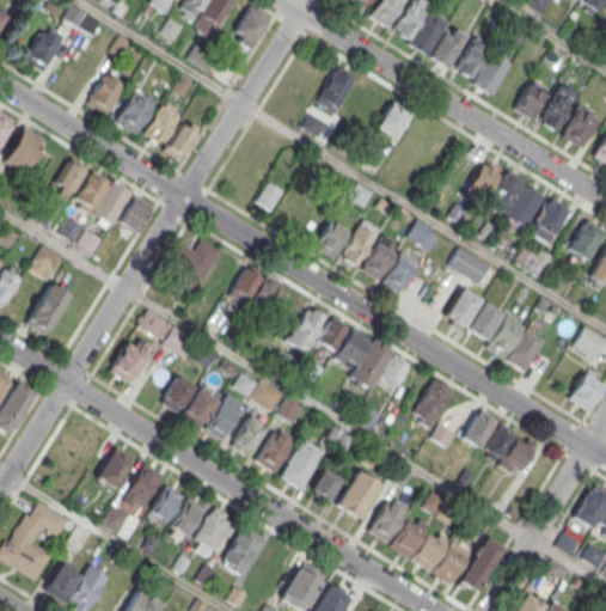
[(153,0),(151,6),(170,16),(177,0),(153,0)]
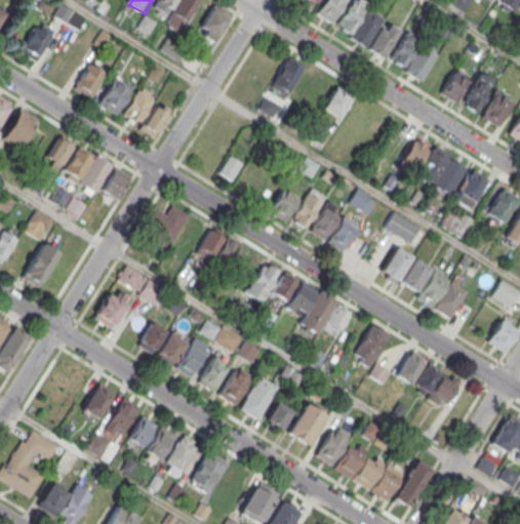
[(164,0),(156,13),(187,31),(205,0),(164,0)]
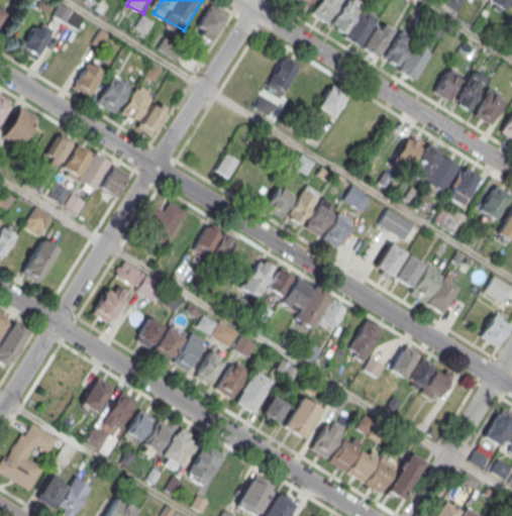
[(330,24),(343,0),(322,0),(314,14),(330,24)]
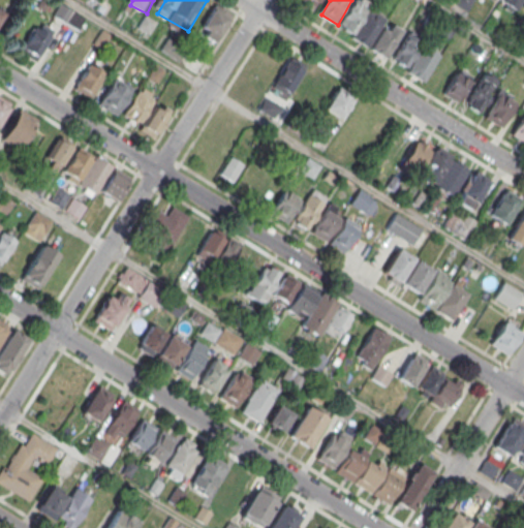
[(373,48),(391,16),(362,0),(357,0),(341,29),(373,48)]
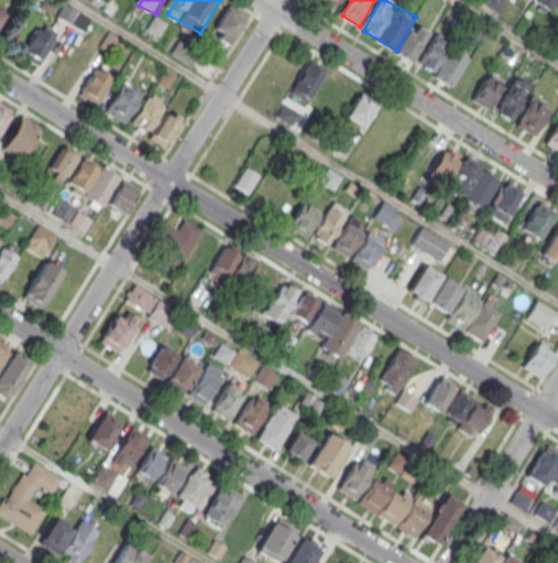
[(500,14),(509,0),(490,0),(488,6),(500,14)]
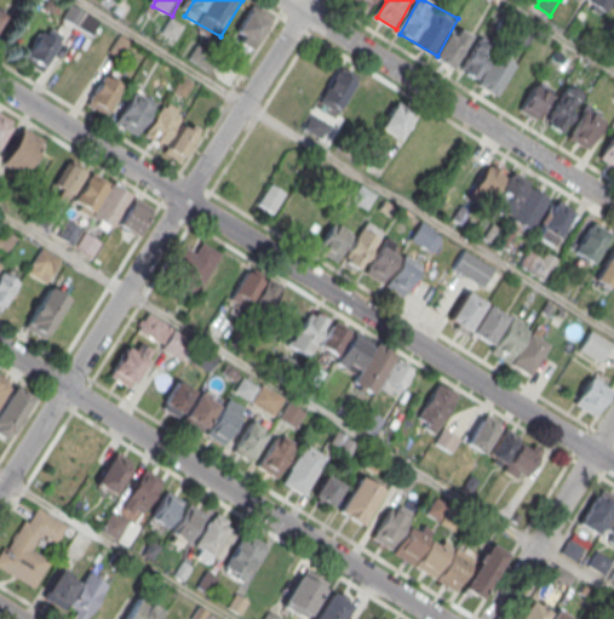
[(613,0),(586,0),(609,13),(613,5),(613,0)]
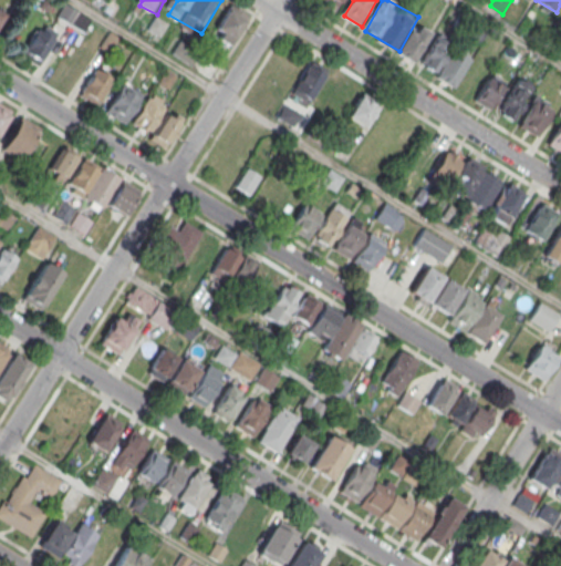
[(61,18),(87,33),(95,20),(69,4),(61,18)]
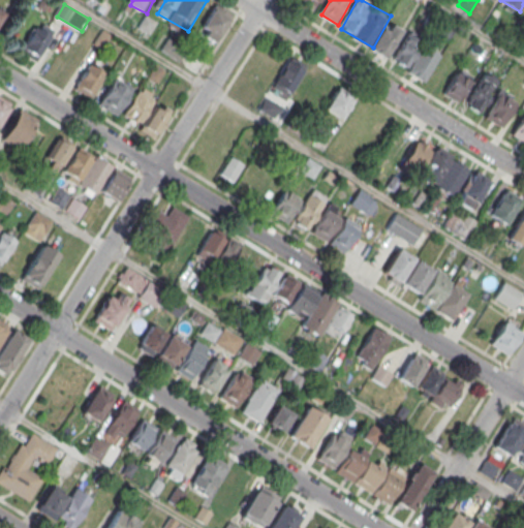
[(218,45),(237,17),(219,5),(202,33),(218,45)]
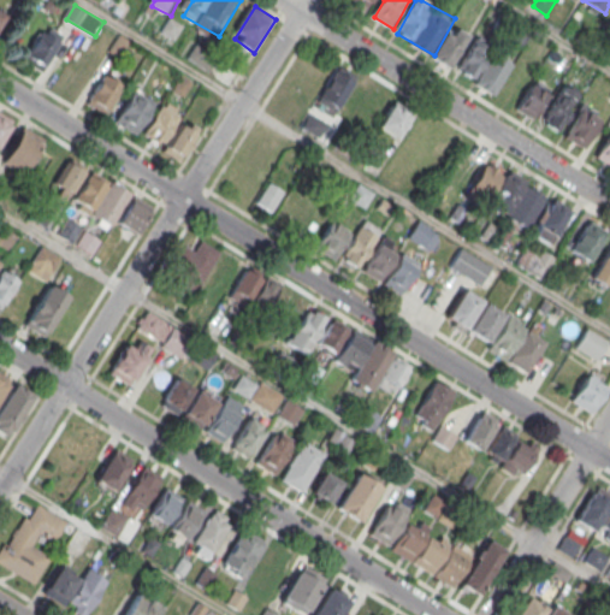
[(0,36),(10,16),(0,11),(0,36)]
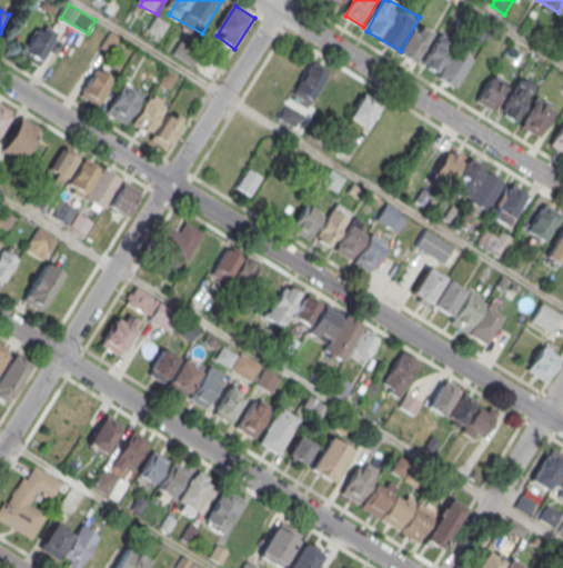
[(419,63),(436,32),(420,23),(402,55),(419,63)]
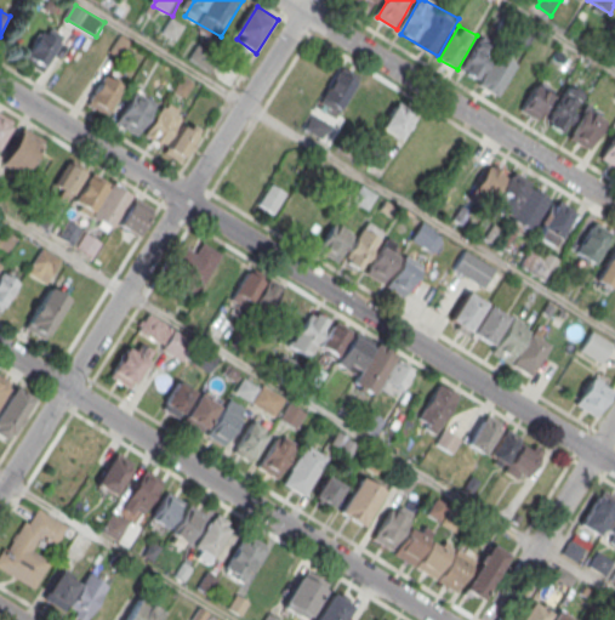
[(47,74),(66,44),(45,32),(27,62),(47,74)]
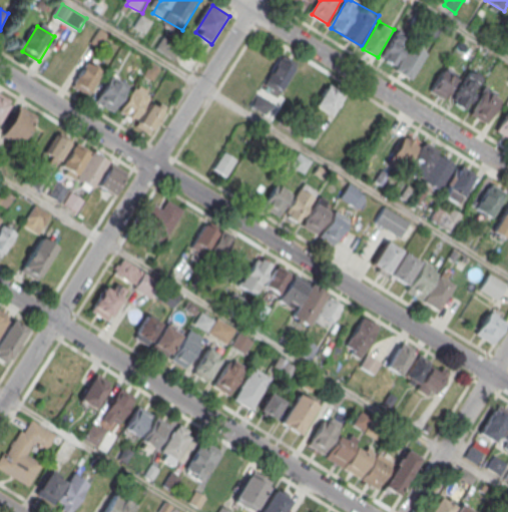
[(384,58),(398,66),(414,38),(400,30),(384,58)]
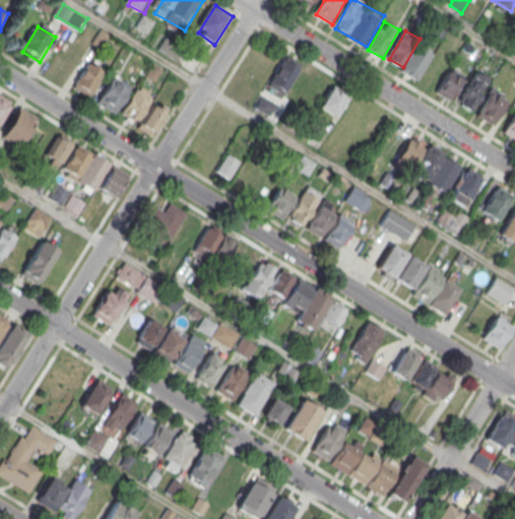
[(403,71),(416,80),(436,54),(423,44),(403,71)]
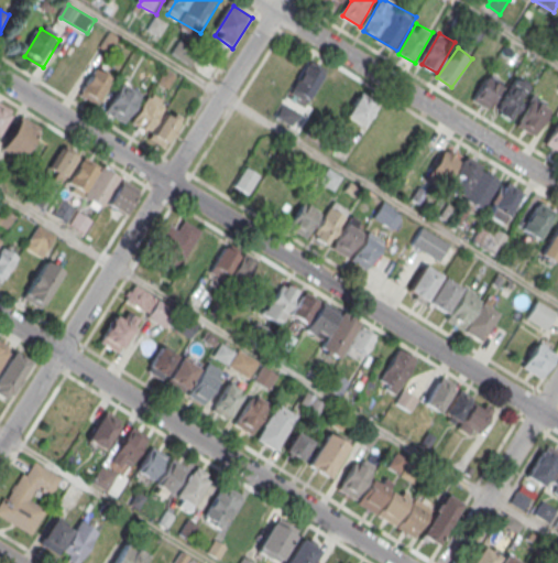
[(294,95),(312,105),(330,72),(313,62),(294,95)]
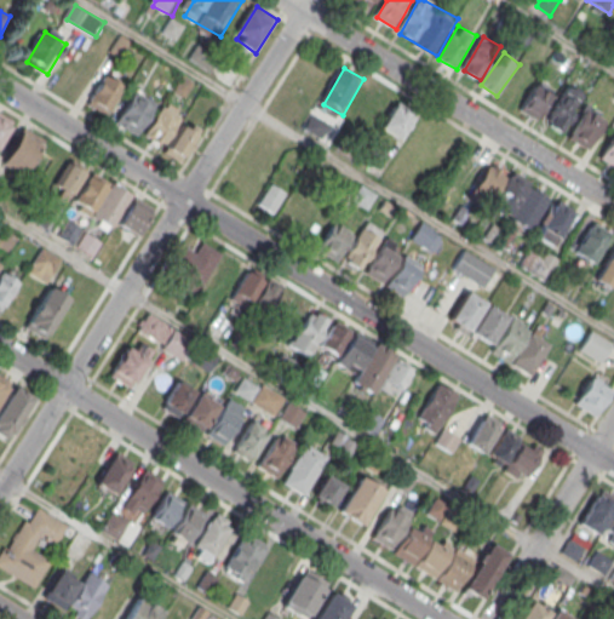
[(503,98),(520,108),(537,79),(520,69),(503,98)]
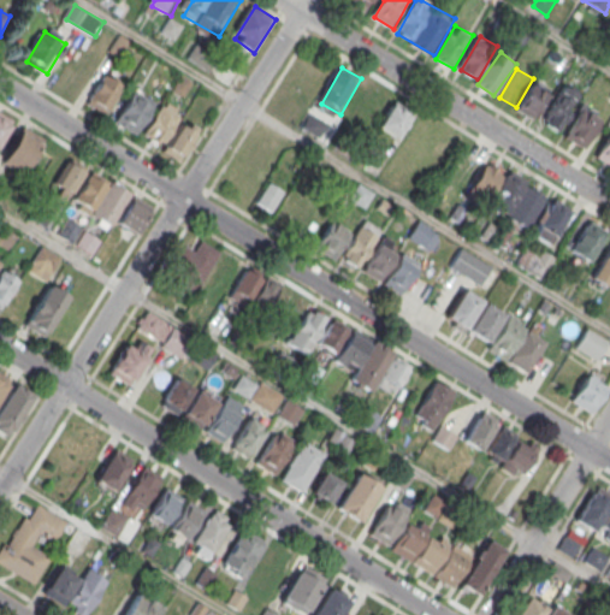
[(128,83),(107,74),(92,105),(111,114),(128,83)]
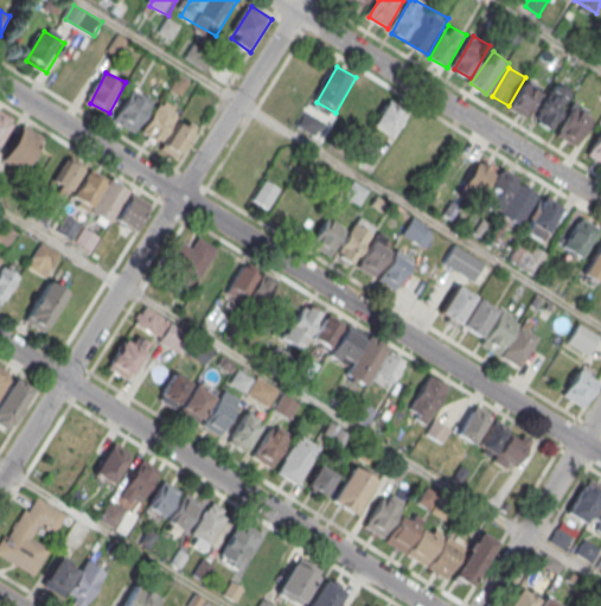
[(531,119),(545,87),(529,80),(515,110),(531,119)]
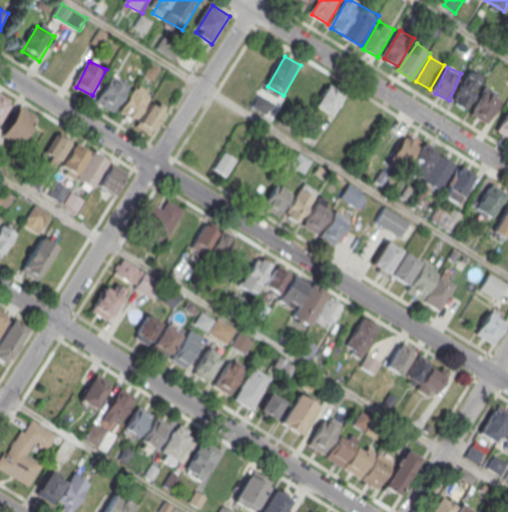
[(487,79),(472,69),(452,101),(467,110),(487,79)]
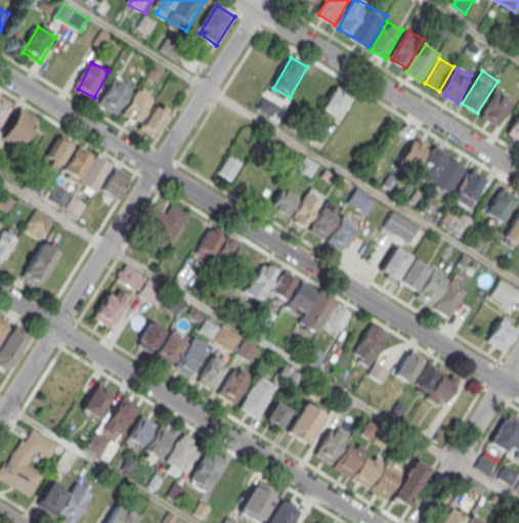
[(299,111),(315,119),(335,84),(318,75),(299,111)]
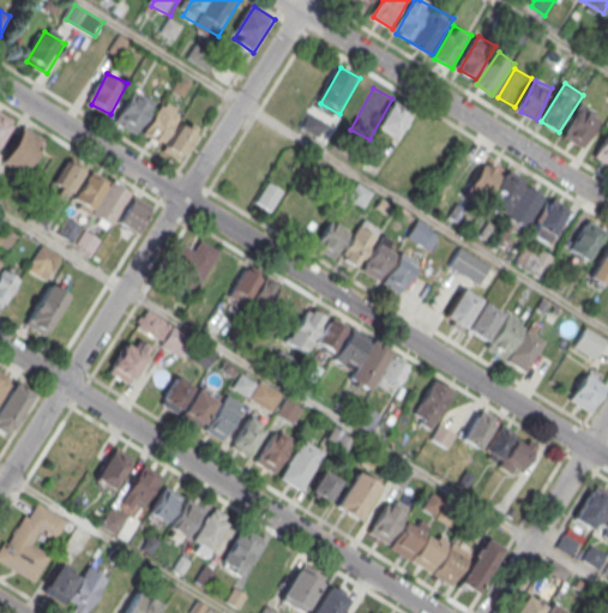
[(138,136),(160,102),(138,89),(116,121),(138,136)]
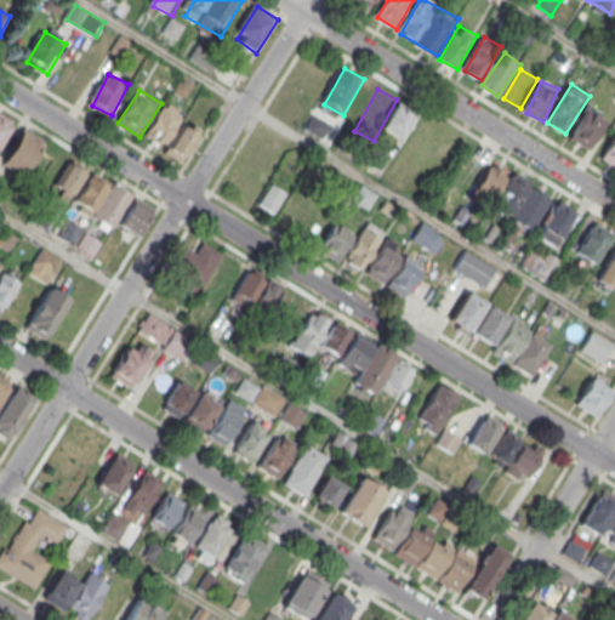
[(405,141),(420,114),(400,103),(386,130),(405,141)]
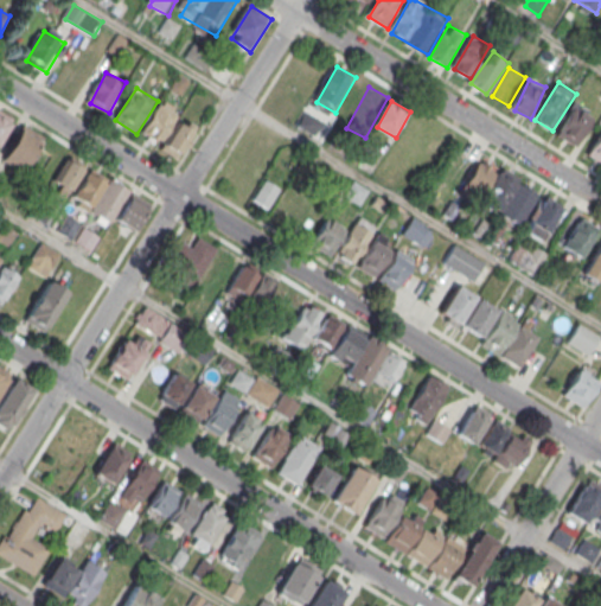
[(184,161),(200,131),(180,119),(183,113),(162,102),(145,135),(167,146),(164,152),(184,161)]
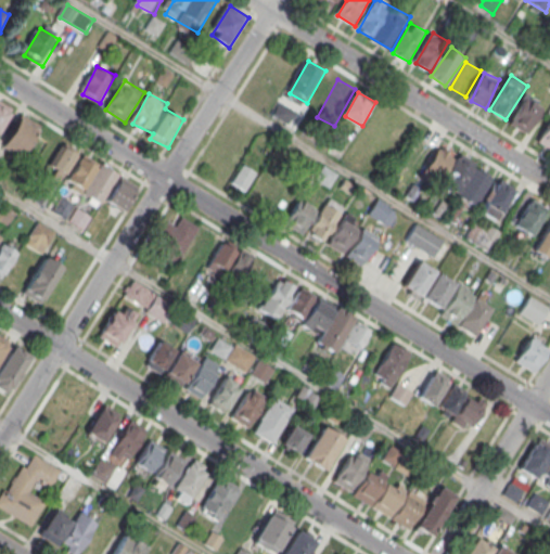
[(547,105),(527,95),(512,125),(532,134),(547,105)]
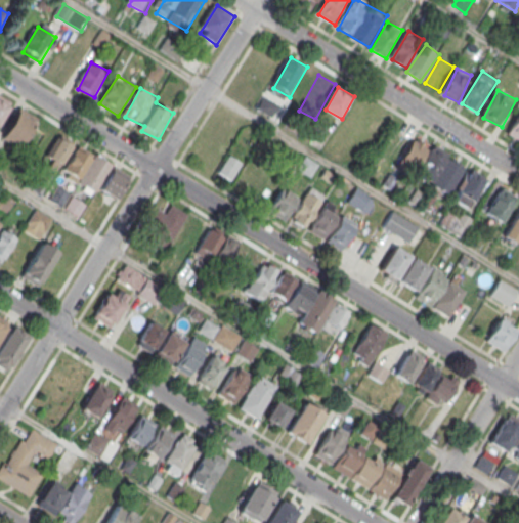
[(0,129),(15,105),(0,95),(0,129)]
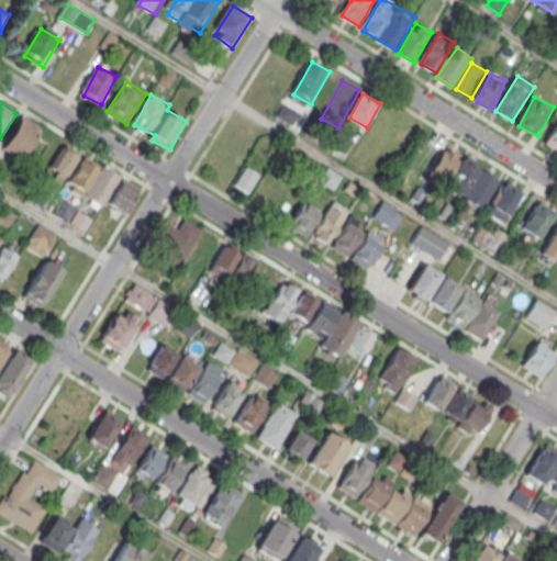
[(24,160),(44,130),(25,118),(6,148),(24,160)]
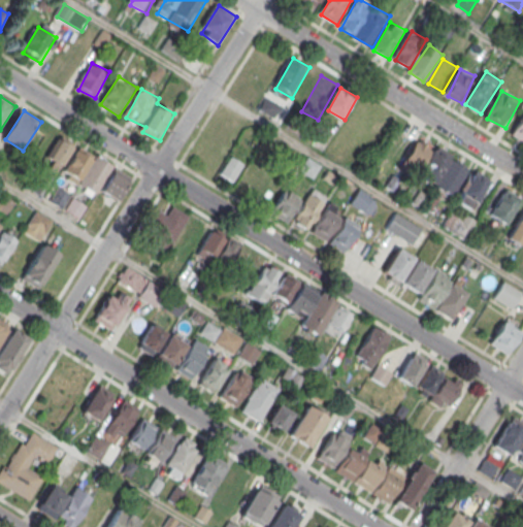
[(59,137),(45,129),(30,155),(42,163),(59,137)]
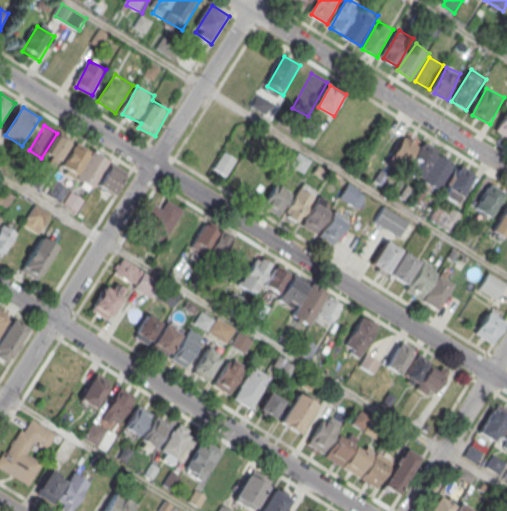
[(60,166),(74,143),(60,135),(46,158),(60,166)]
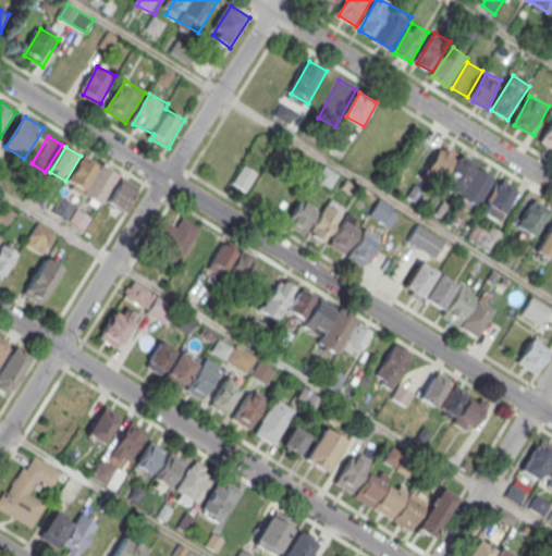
[(479,162),(463,155),(462,157),(440,147),(426,177),(450,188),(464,195),(479,162)]
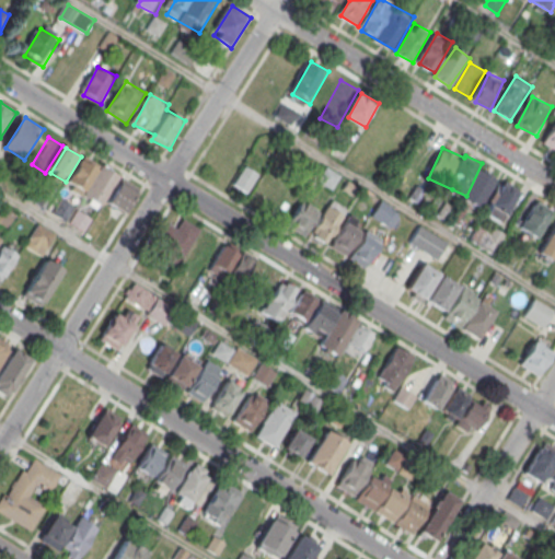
[(127,217),(142,188),(85,158),(70,186),(127,217)]
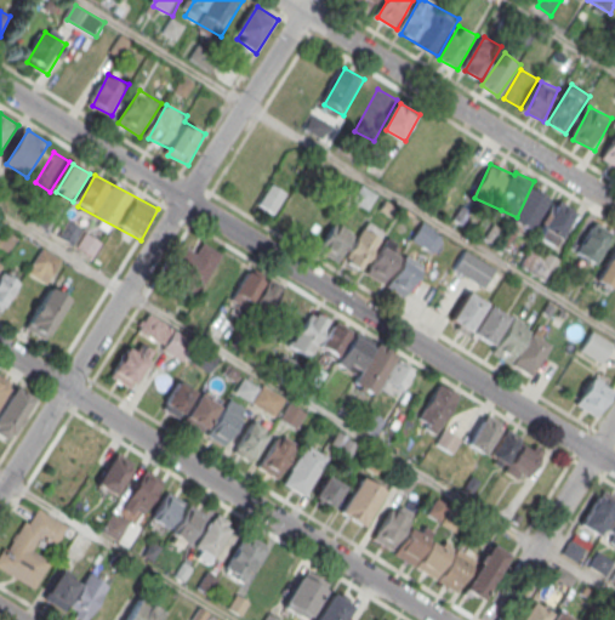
[(275,183),(291,194),(278,215),(262,204),(275,183)]
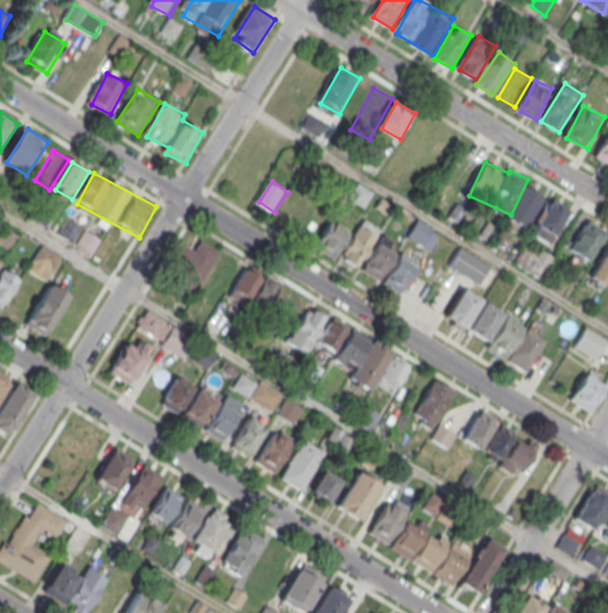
[(351,199),(367,209),(377,193),(361,184),(351,199)]
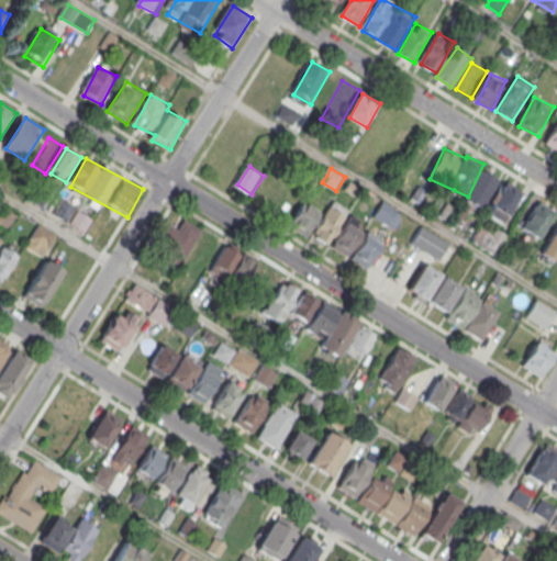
[(472,201),(486,210),(504,181),(492,172),(472,201)]
